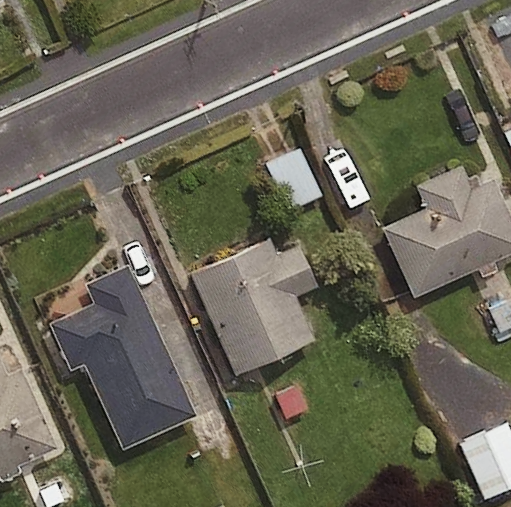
[(318,187),(297,141),(264,156),(285,202),(318,187)]
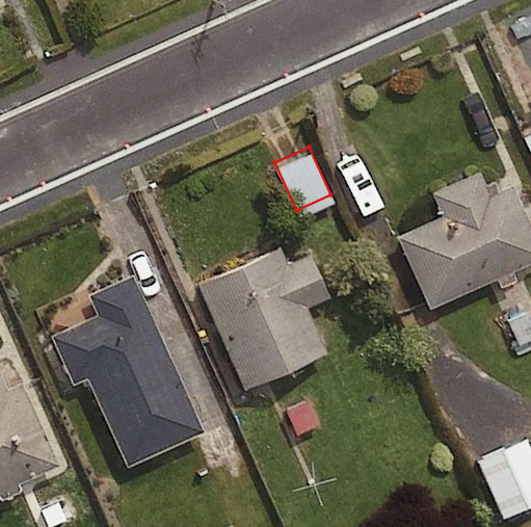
[(530,219),(515,184),(492,194),(482,173),(436,193),(446,214),(400,235),(432,307),(530,262),(530,219)]
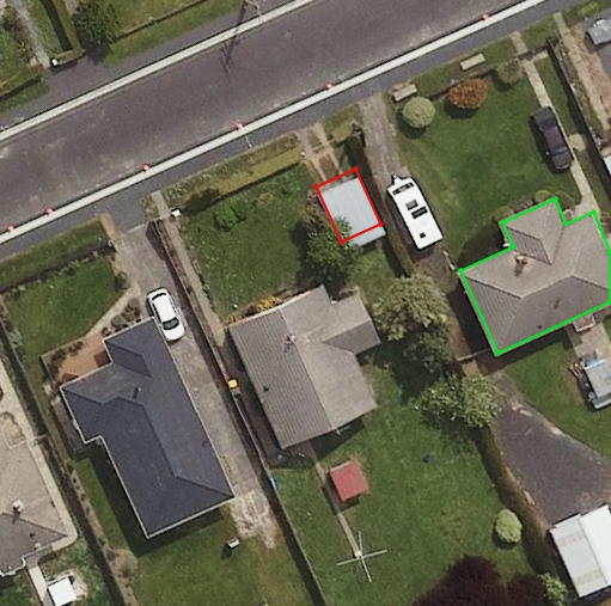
[(378,342),(355,292),(329,304),(321,286),(228,326),(283,447),(379,404),(355,353),(378,342)]
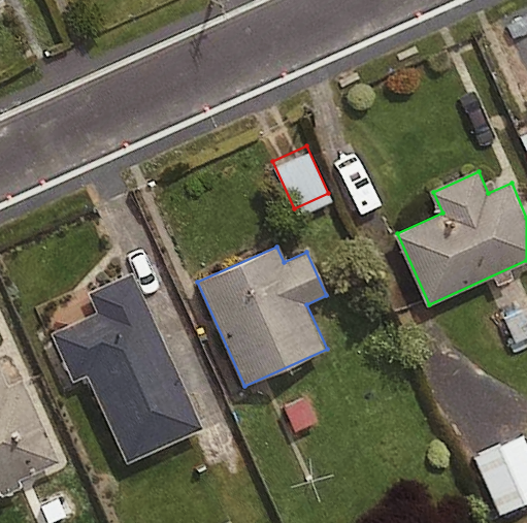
[(128,462),(202,428),(132,274),(90,293),(99,313),(53,333),(74,383),(89,377),(128,462)]
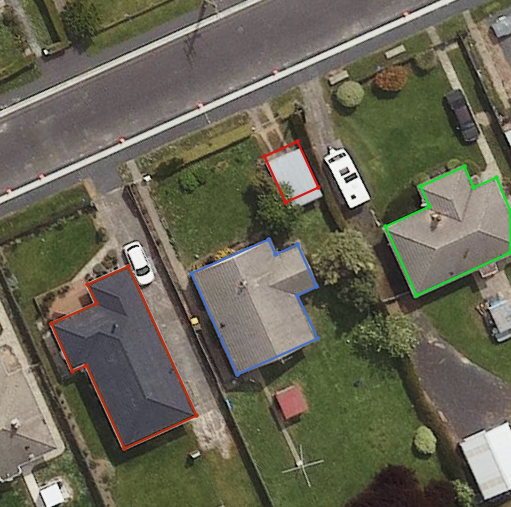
[(510,288),(481,301),(494,334),(510,326),(510,288)]
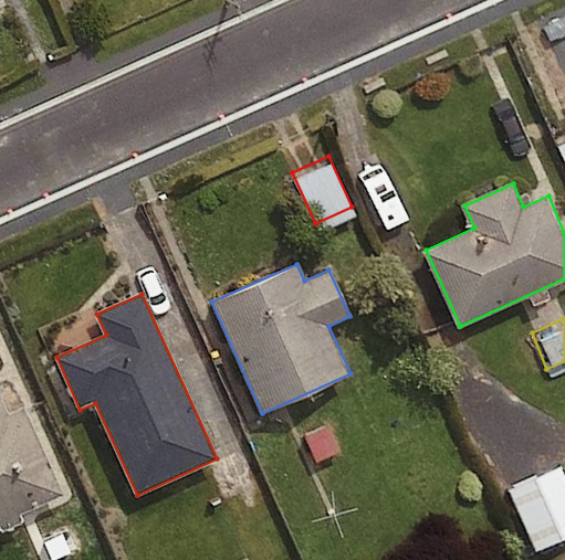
[(8,414),(0,397),(0,522),(63,496),(23,408),(8,414)]
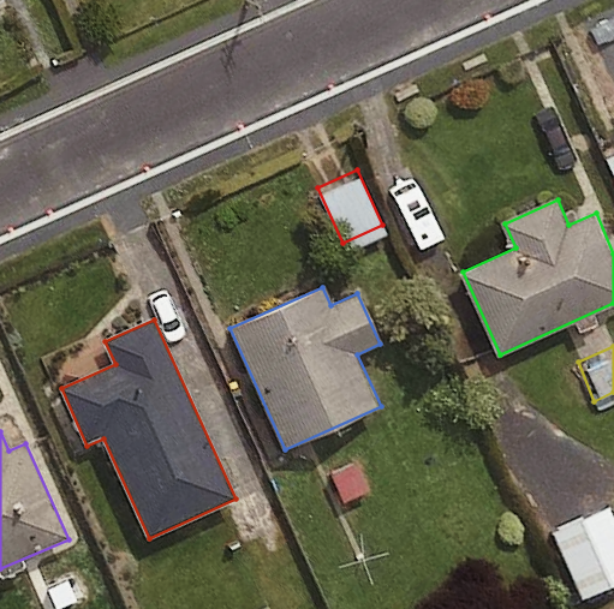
[(613,523),(601,497),(546,525),(578,590),(613,572),(613,523)]
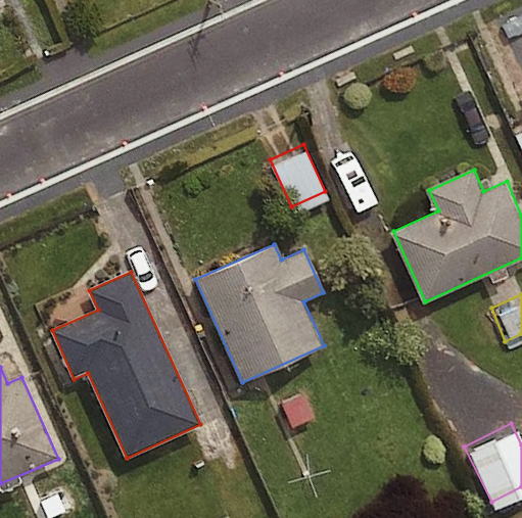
All buildings are outlined.
